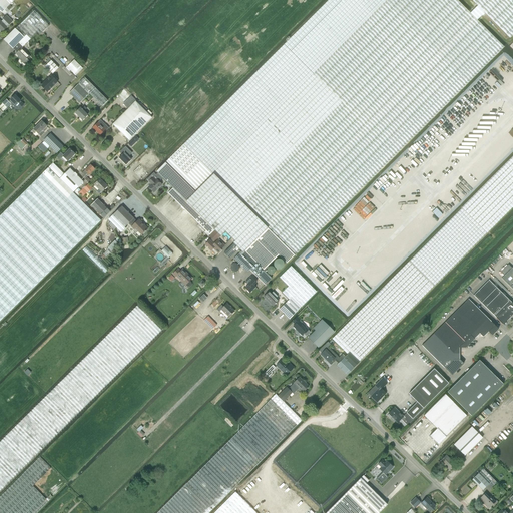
[(0,0),(0,10),(2,13),(9,5),(10,5),(14,0),(0,0)]
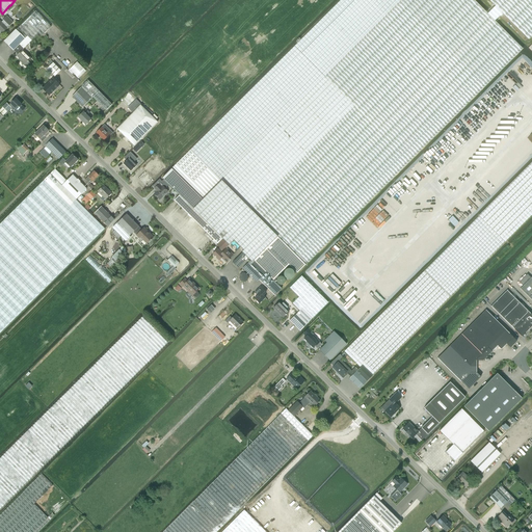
[(219,179),(276,236),(277,236),(495,21),(487,14),(474,0),(397,0),(323,75),(262,136),(219,179)]
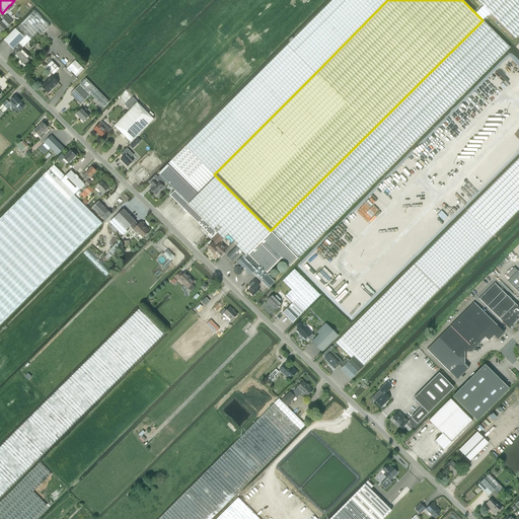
[(287,45),(315,73),(387,0),(331,0),(287,45)]
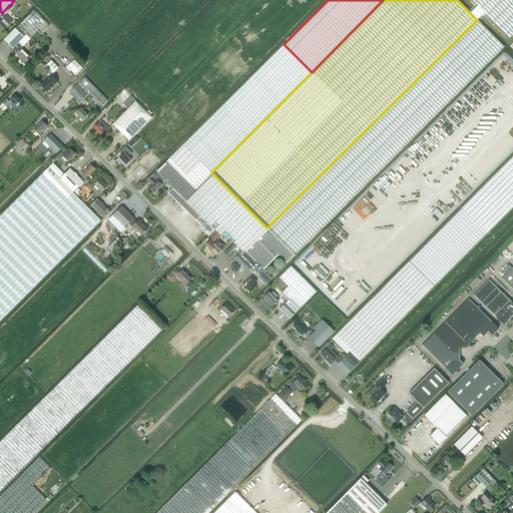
[(470,13),(477,20),(478,19),(480,17),(484,12),(509,38),(512,34),(512,0),(471,0),(477,6),(473,10),(471,12),(470,13)]
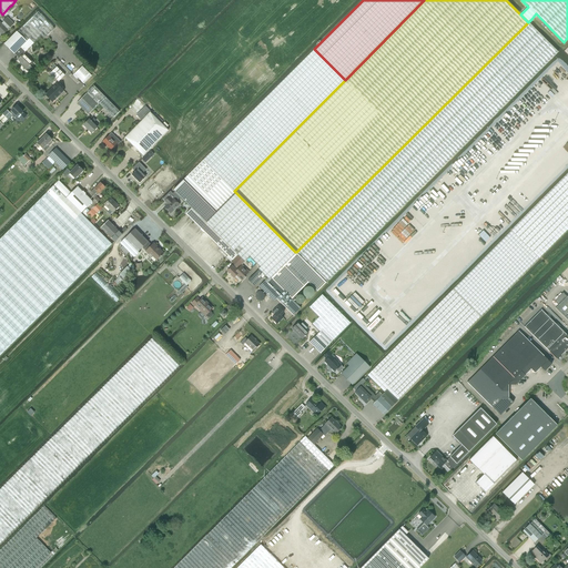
[(27,41),(28,40),(33,44),(41,36),(44,39),(54,29),(38,11),(17,32),(27,41)]
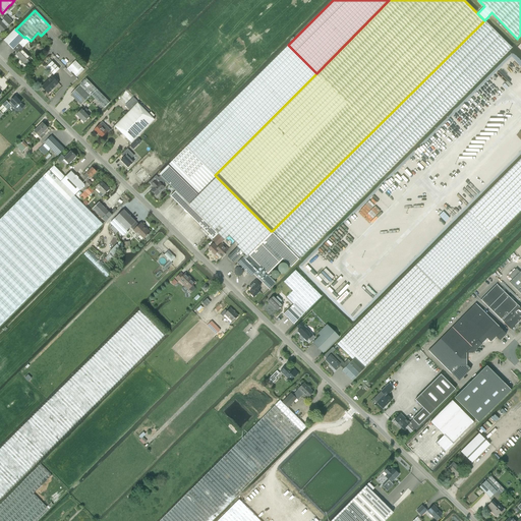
[(9,25),(12,21),(6,15),(3,19),(3,20),(1,22),(0,20),(0,30),(2,33),(7,27),(6,27),(9,25)]
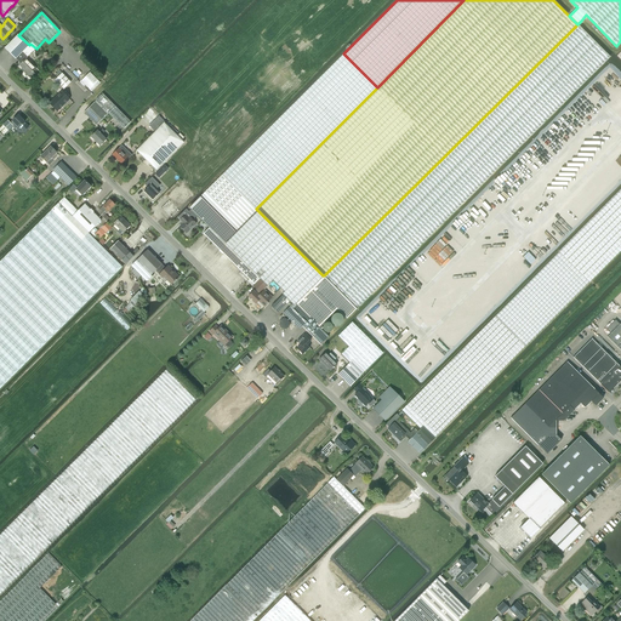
[(577,24),(324,275),(357,309),(517,148),(607,60),(609,56),(577,24)]
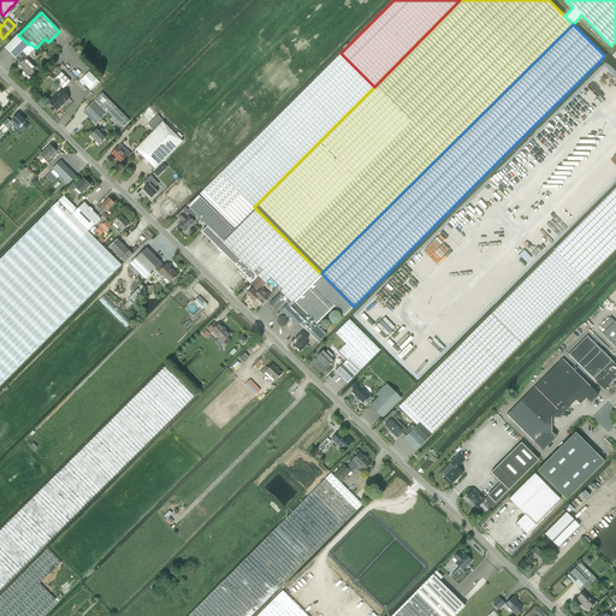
[(29,45),(18,35),(18,34),(5,48),(16,59),(17,58),(22,52),(28,57),(36,48),(30,43),(29,45)]
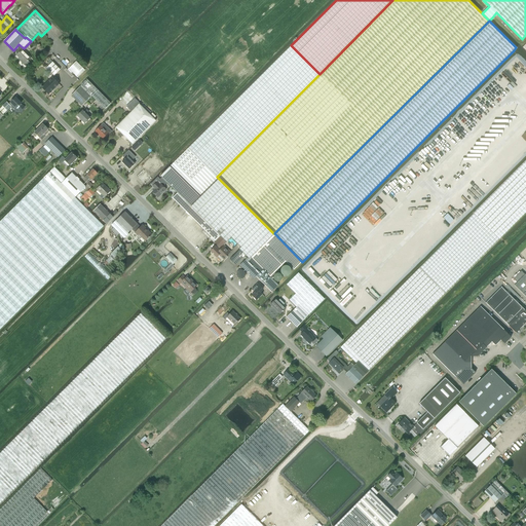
[(24,48),(19,44),(14,49),(19,53),(16,55),(22,61),(21,63),(24,65),(25,66),(26,66),(28,65),(30,63),(28,61),(31,59),(23,49),(24,48)]
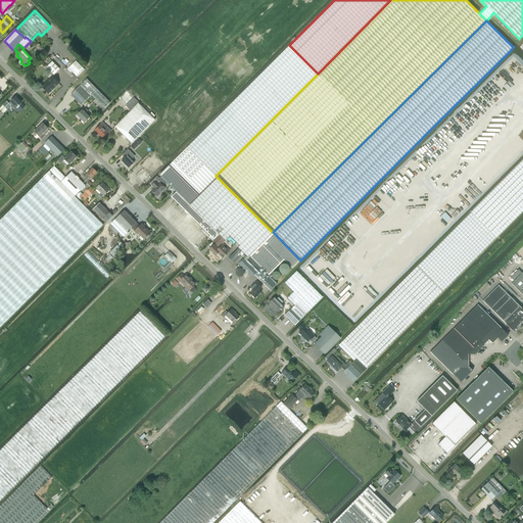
[(257,134),(318,74),(289,45),(229,105),(257,134)]
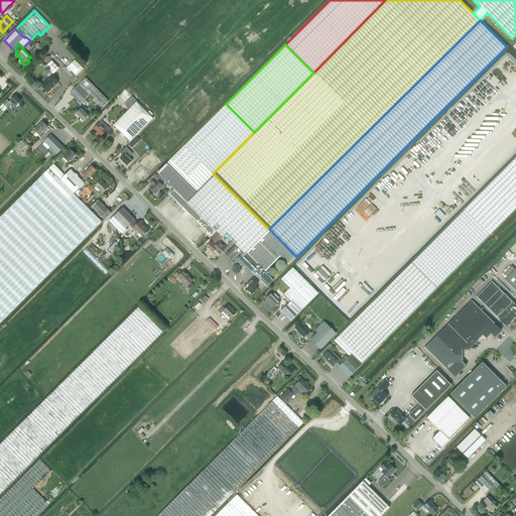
[(68,68),(74,74),(81,67),(75,60),(68,68)]
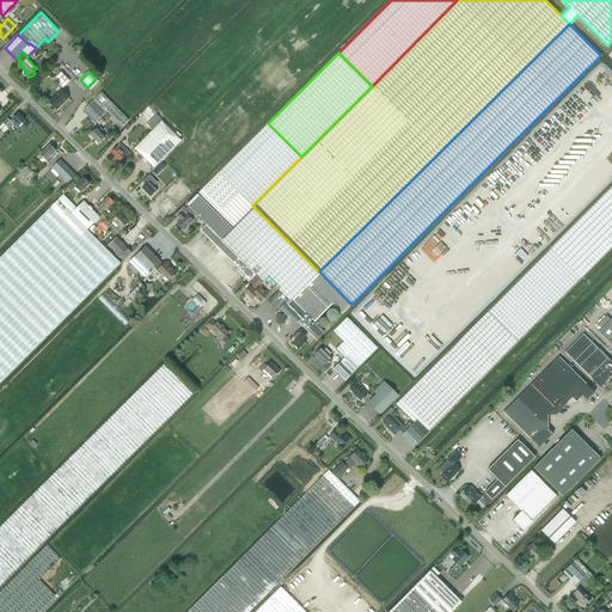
[(54,79),(63,89),(69,81),(61,73),(54,79)]
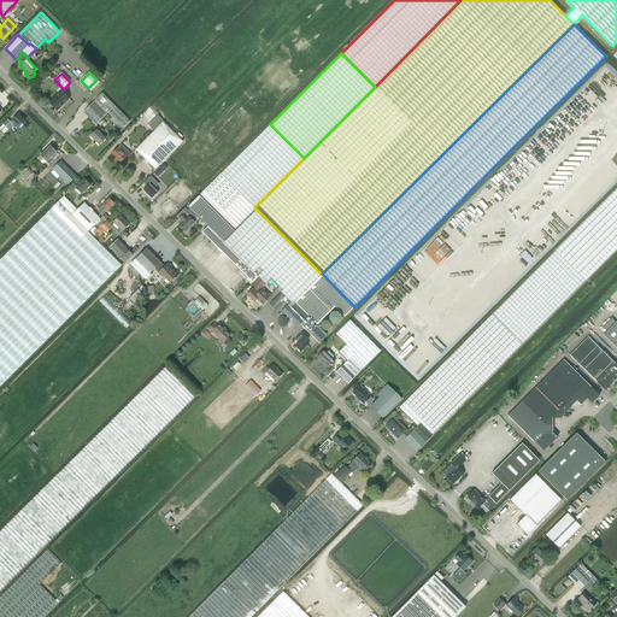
[(77,81),(75,82),(84,92),(87,89),(77,81)]
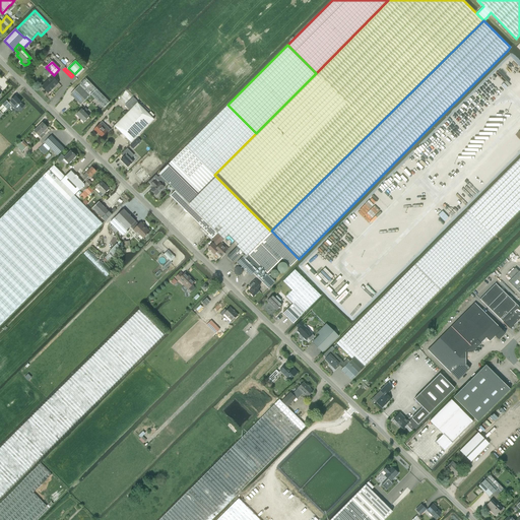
[(41,86),(48,93),(58,83),(52,76),(41,86)]
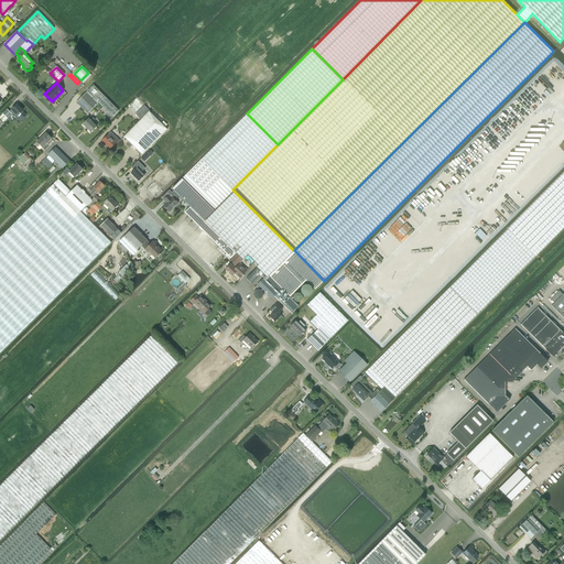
[(94,85),(86,93),(98,104),(112,117),(119,111),(105,97),(94,85)]
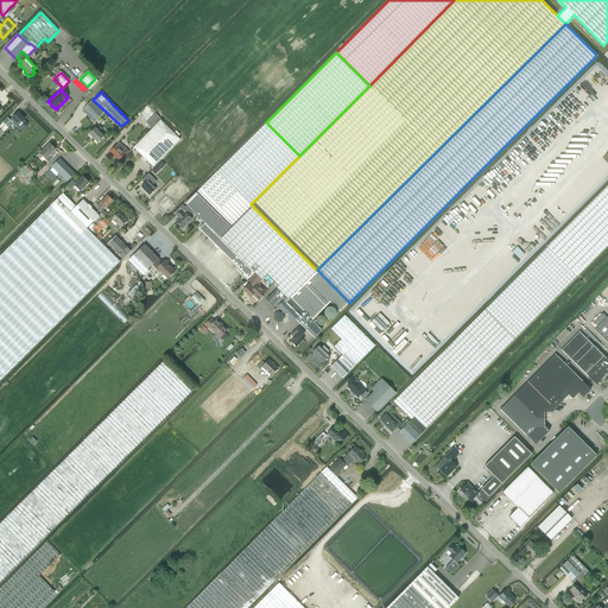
[(93,100),(82,111),(95,122),(103,114),(106,112),(93,100)]
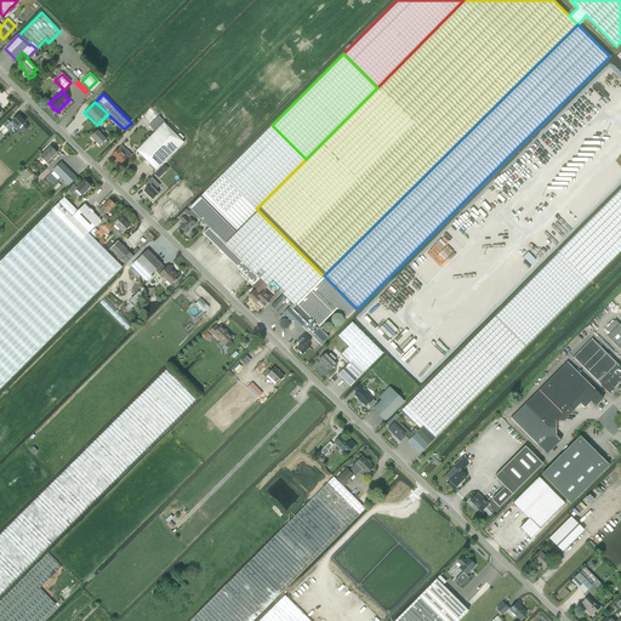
[(3,125),(0,127),(0,131),(4,135),(7,131),(13,126),(12,125),(15,124),(20,129),(20,127),(23,132),(29,126),(26,124),(24,123),(26,123),(20,117),(18,115),(10,123),(7,120),(3,125)]
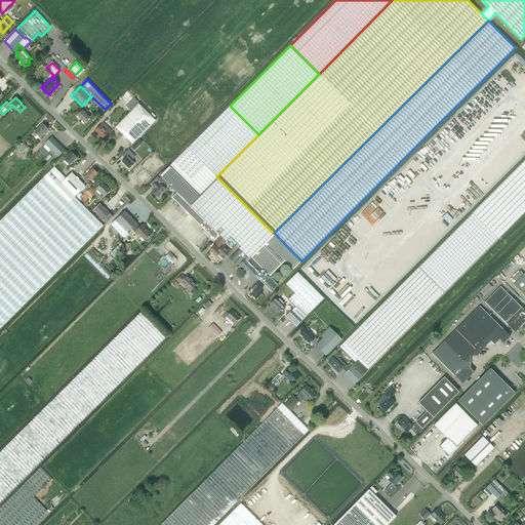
[(156,120),(138,104),(115,127),(120,132),(119,132),(119,135),(120,135),(122,135),(123,135),(132,144),(142,134),(156,120)]
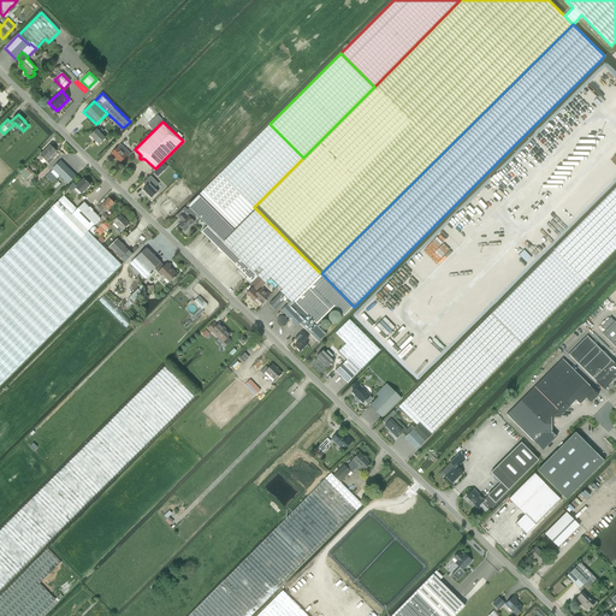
[(254,207),(303,158),(270,124),(247,147),(199,195),(232,229),(254,207)]
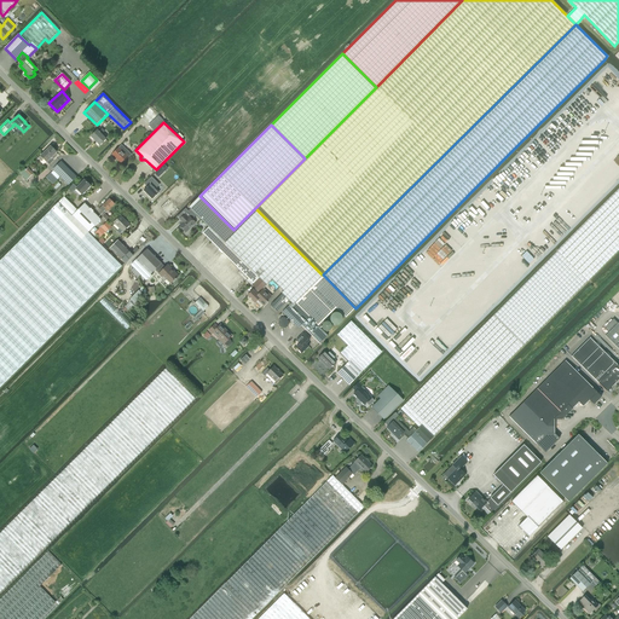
[(93,140),(99,145),(106,139),(102,134),(104,132),(102,128),(98,131),(97,129),(91,137),(92,137),(94,139),(93,140)]
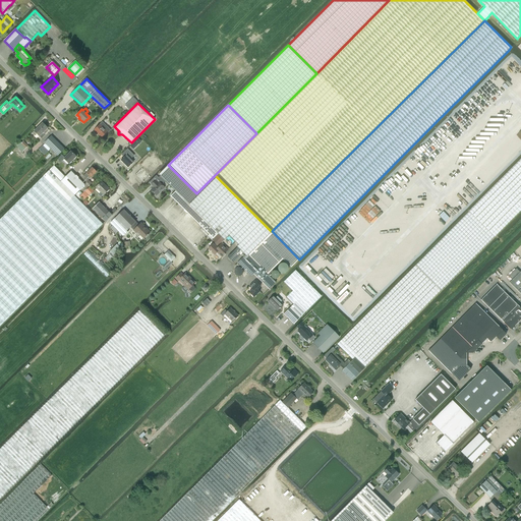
[(103,138),(111,130),(102,122),(100,125),(94,130),(103,138)]
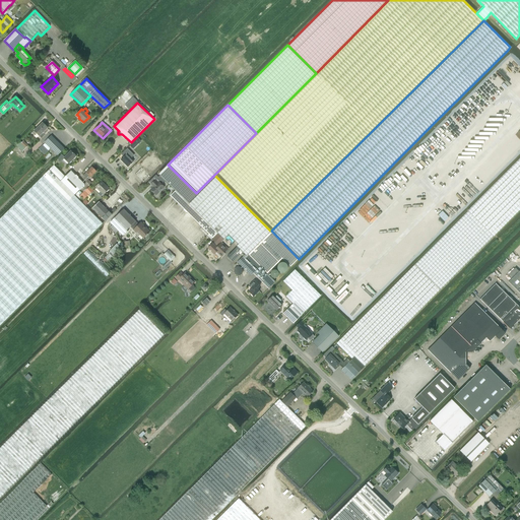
[(49,130),(47,129),(48,128),(42,123),(31,133),(35,136),(37,134),(39,136),(44,132),(45,134),(49,130)]
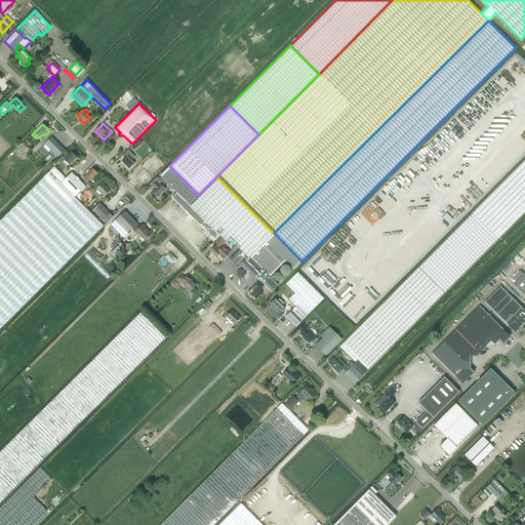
[(45,145),(43,147),(49,153),(51,151),(57,157),(65,150),(51,137),(44,144),(45,145)]
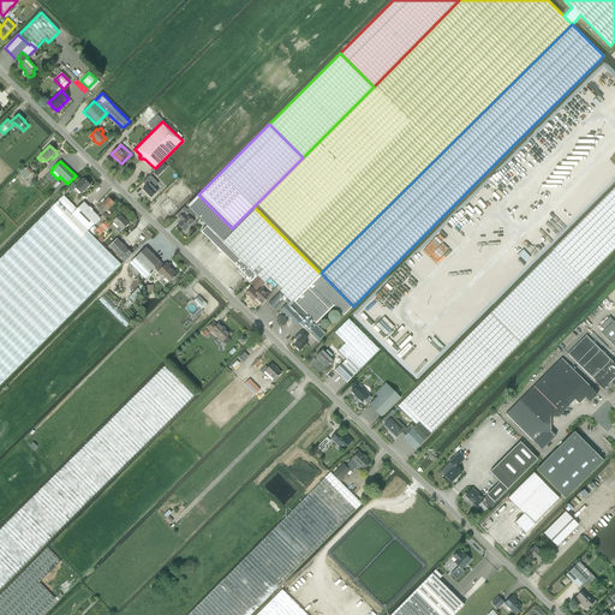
[(34,172),(28,167),(25,168),(24,167),(18,172),(27,180),(34,172)]
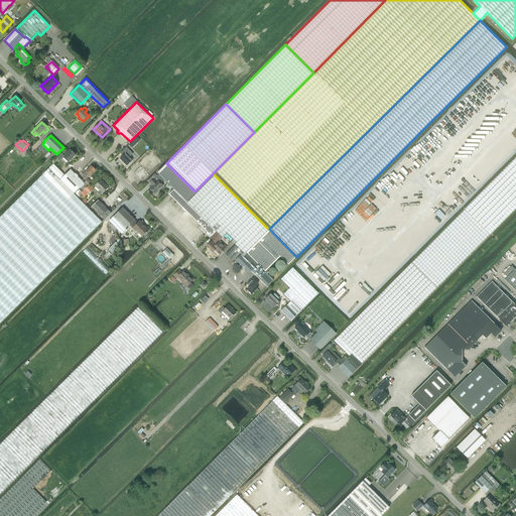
[(123,155),(120,158),(127,165),(132,160),(129,157),(132,154),(126,147),(120,153),(123,155)]
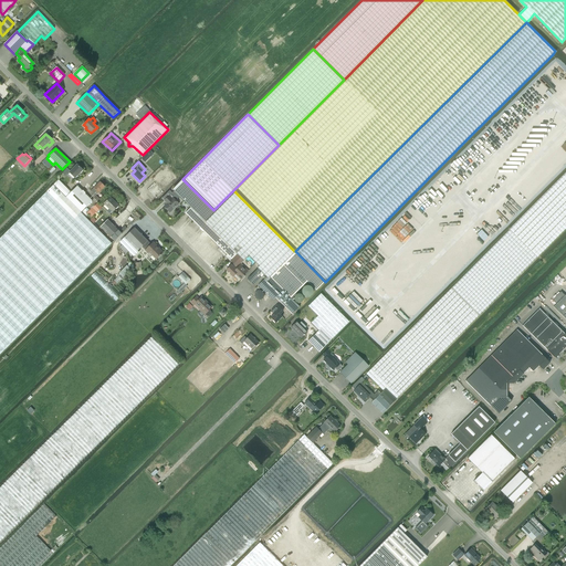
[(70,173),(75,178),(83,170),(77,165),(70,173)]
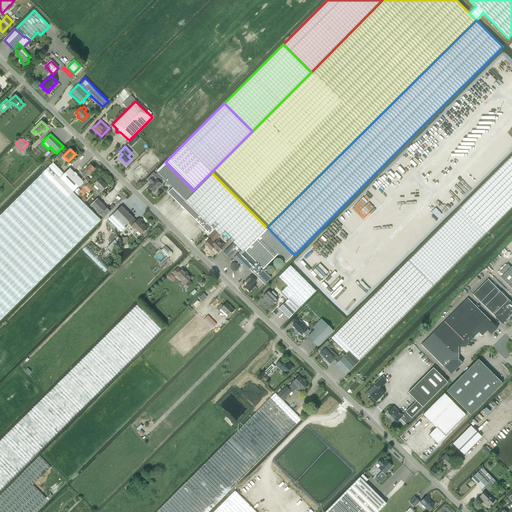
[(346,354),(348,352),(358,361),(433,285),(485,233),(511,206),(511,156),(495,174),(420,249),(409,260),(408,261),(334,335),(332,337),(331,338),(346,354)]
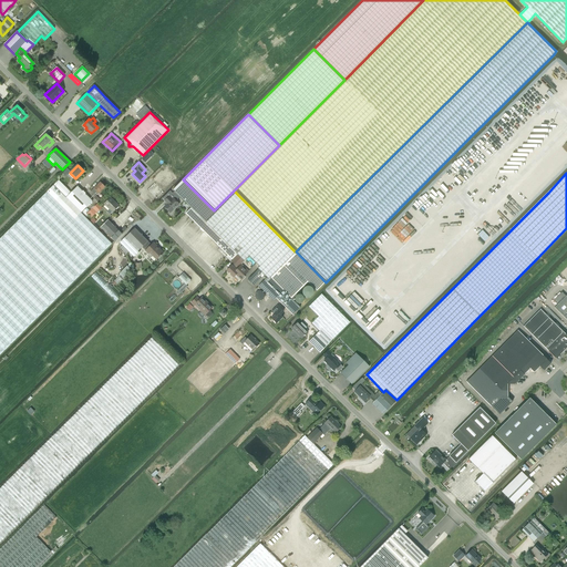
[(227,257),(230,260),(237,254),(204,220),(214,210),(183,179),(173,189),(191,208),(185,214),(228,256),(227,257)]
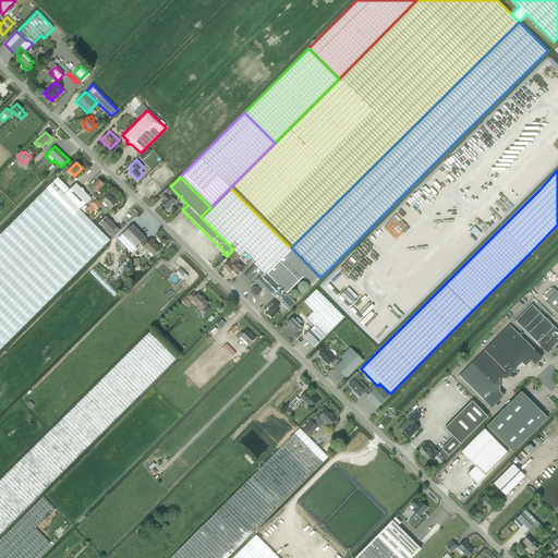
[(57,178),(0,234),(0,278),(7,286),(35,314),(110,240),(80,209),(64,194),(69,190),(57,178)]
